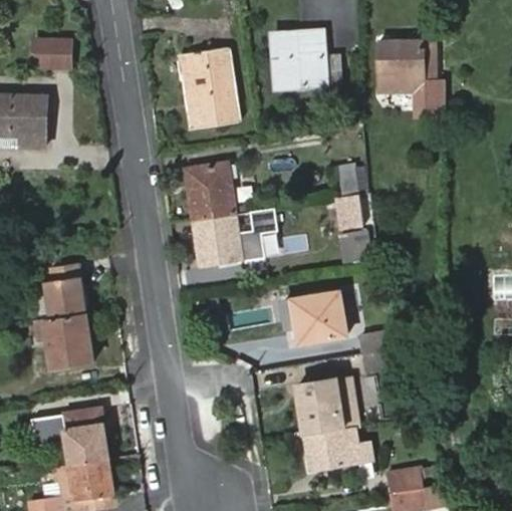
[(271,36),(276,88),(343,84),(340,53),(325,54),(322,33),(271,36)]
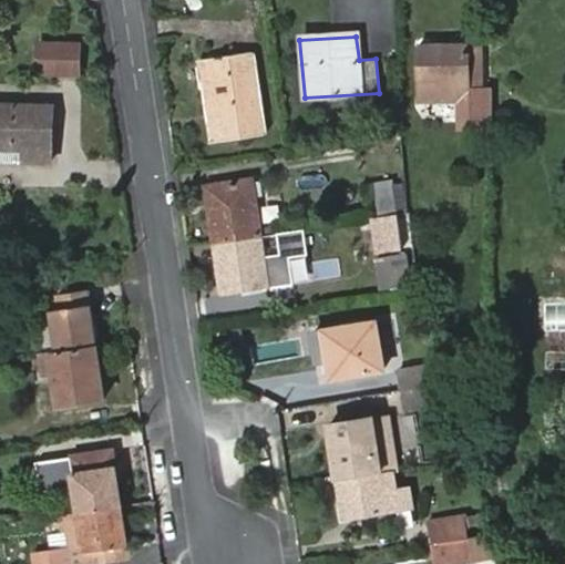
[(76,74),(78,45),(39,44),(38,73),(76,74)]
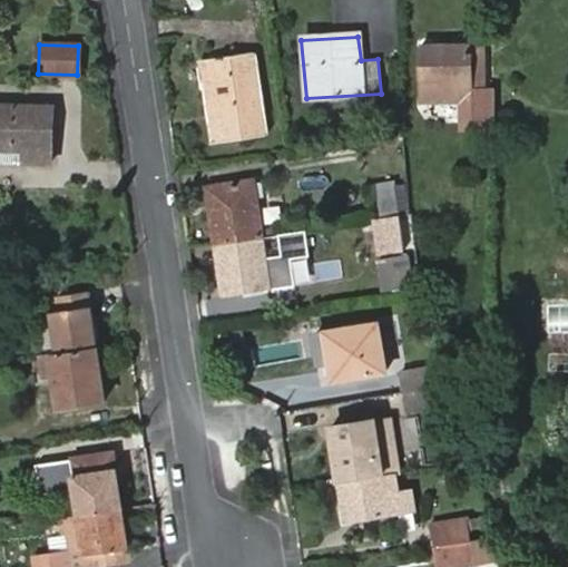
[(467,45),(419,45),(419,101),(458,101),(459,124),(491,124),(491,89),(480,89),(480,45),(467,45)]
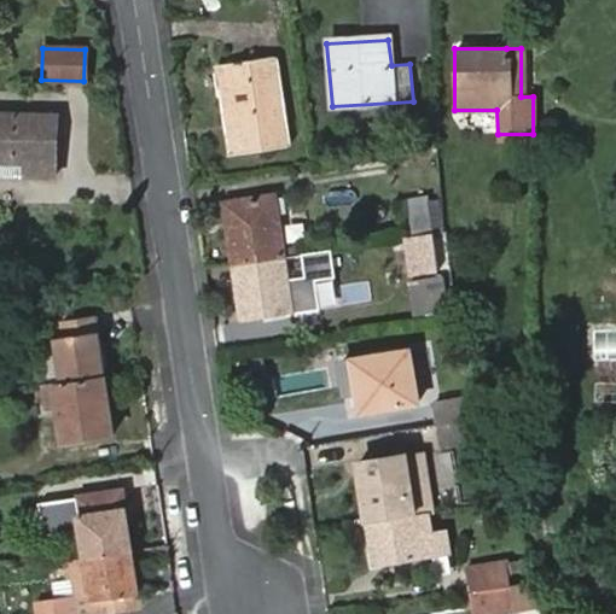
[(211,68),(227,157),(284,150),(269,58),(211,68)]
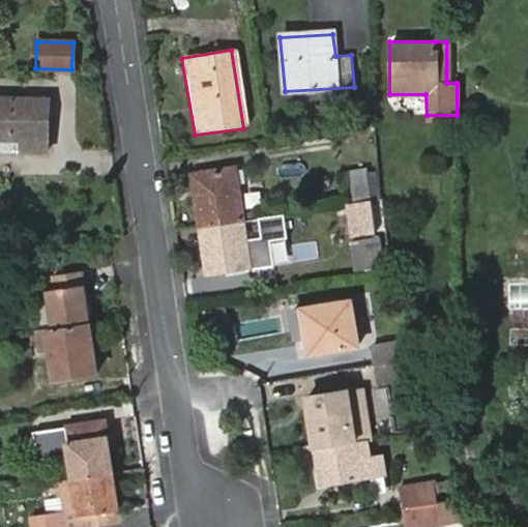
[(48,100),(33,100),(0,98),(0,151),(47,152),(48,100)]
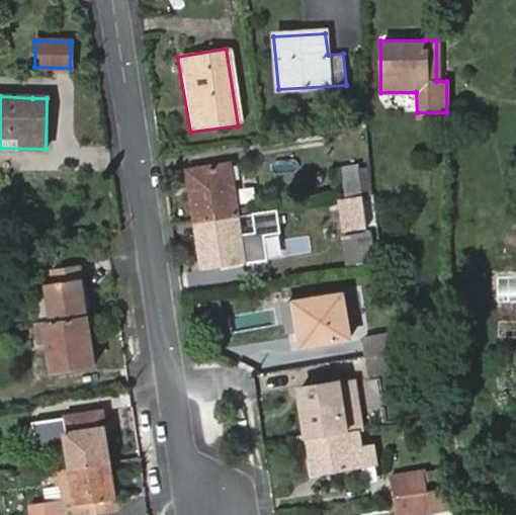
[(339,165),(344,199),(358,197),(363,196),(357,163),(339,165)]
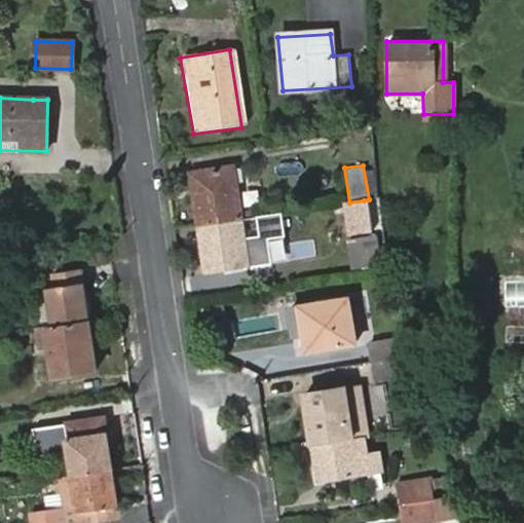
[(191,199),(195,227),(237,220),(230,169),(191,174),(194,199),(191,199)]
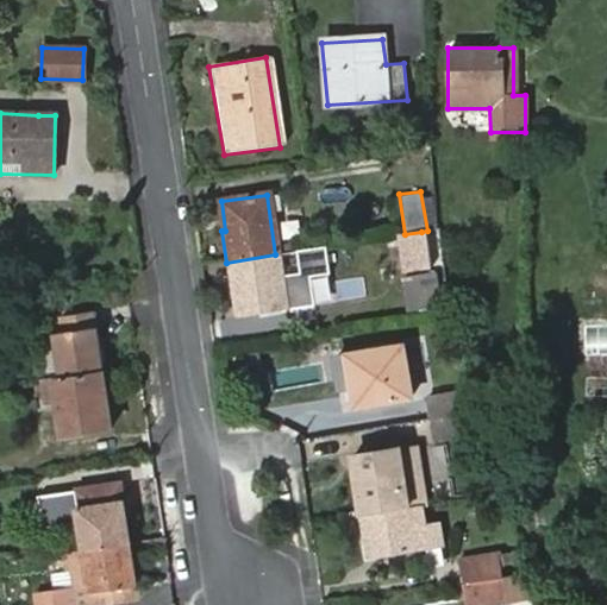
[(405,234),(396,235),(401,273),(426,270),(421,232),(405,234)]
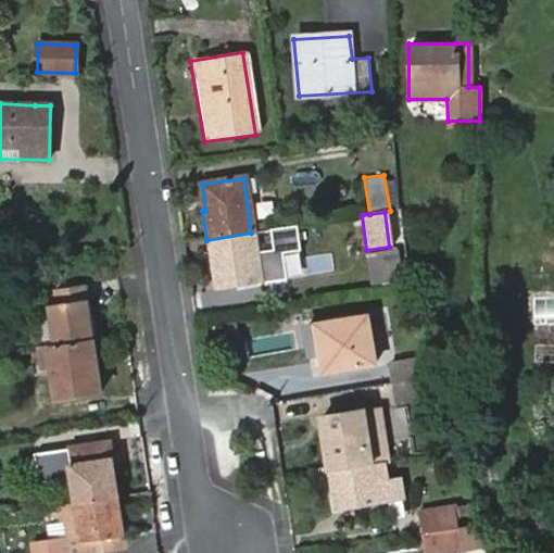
[(251,233),(206,240),(214,288),(259,283),(251,233)]
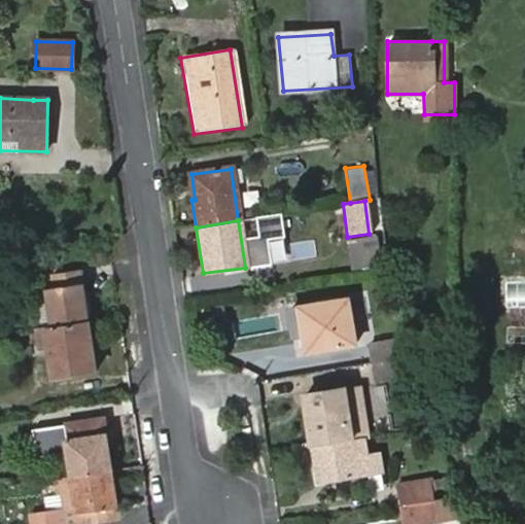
[(349,271),(378,269),(376,238),(347,239),(349,271)]
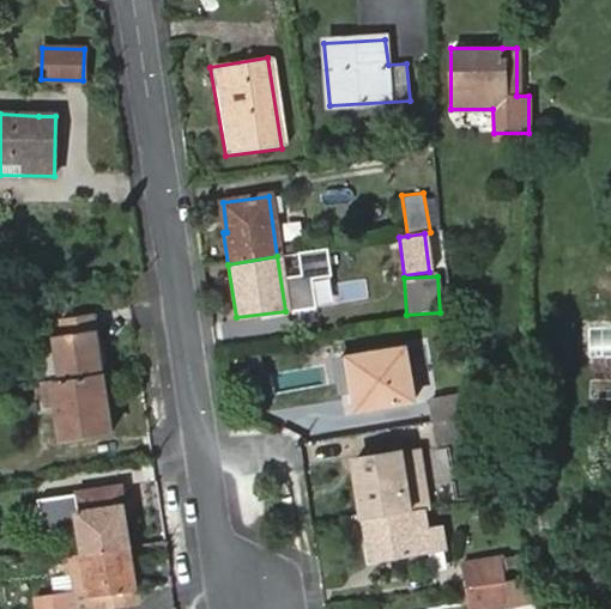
[(53,382),(104,375),(96,316),(59,320),(60,335),(46,336),(53,382)]
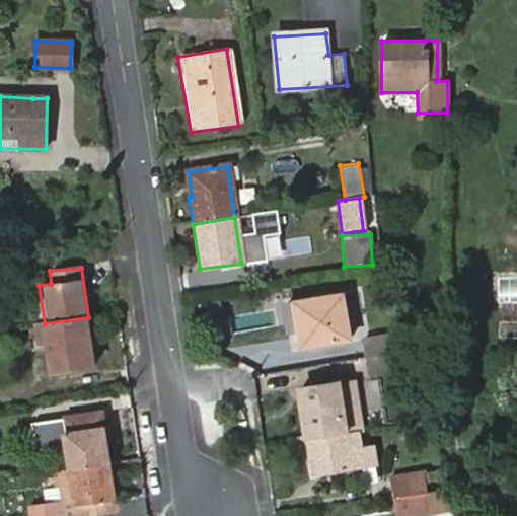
[(286,306),(289,332),(298,332),(300,349),(348,343),(343,299),(286,306)]
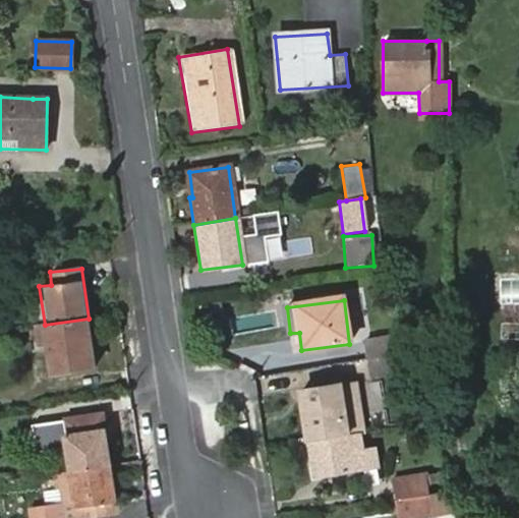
[(95,364),(89,319),(45,325),(35,327),(38,348),(48,347),(52,371),(95,364)]
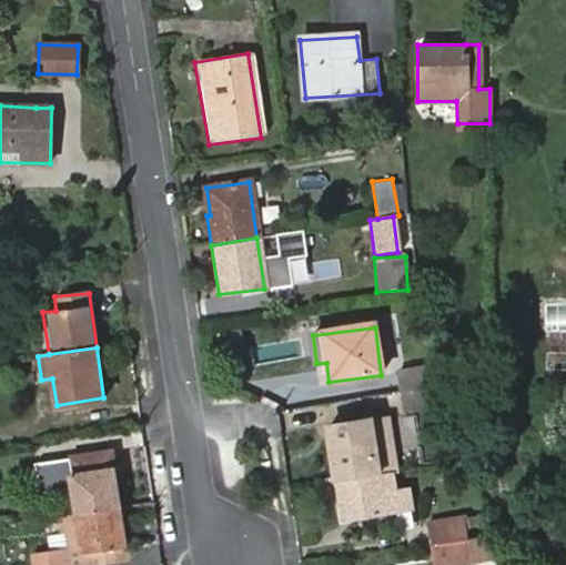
[(442,367),(395,374),(397,395),(446,387),(442,367)]
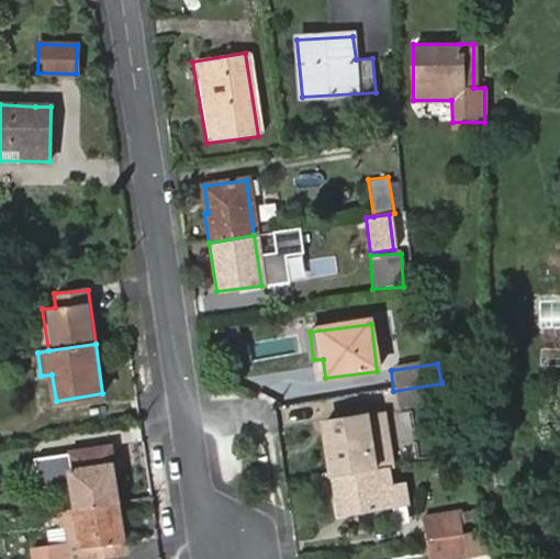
[(326,434),(333,477),(389,469),(394,468),(385,413),(337,421),(338,432),(326,434)]
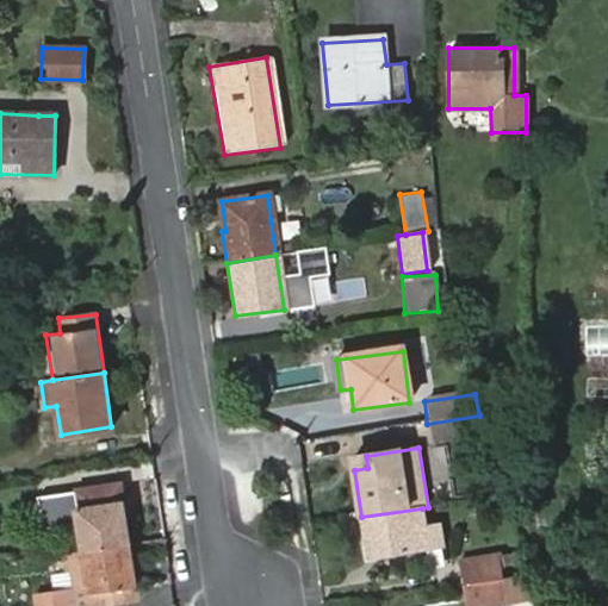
[(352,457),(354,470),(367,468),(366,456),(352,457)]
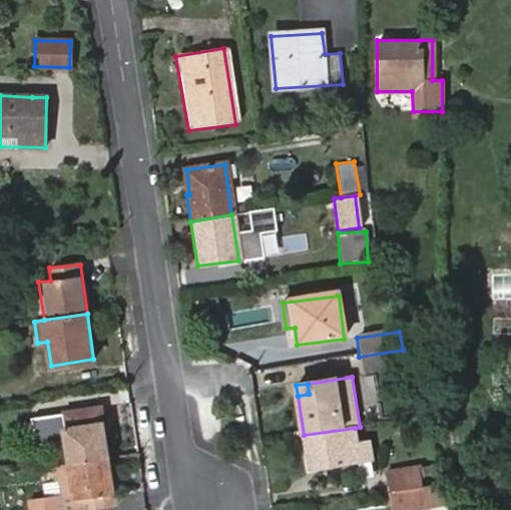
[(101,410),(32,420),(37,447),(68,443),(72,465),(109,460),(101,410)]
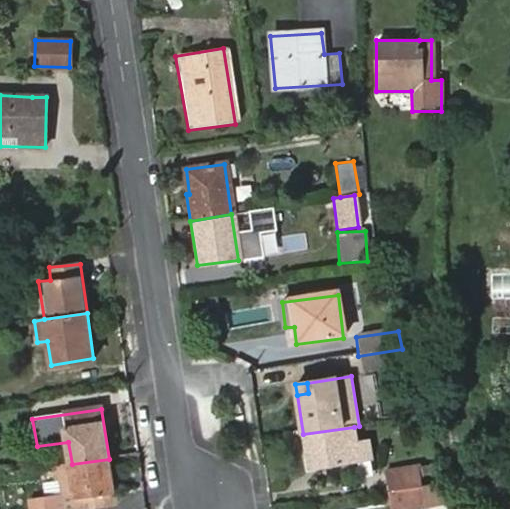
[(354,427),(303,434),(306,456),(314,454),(316,467),(368,460),(366,444),(356,445),(354,427)]
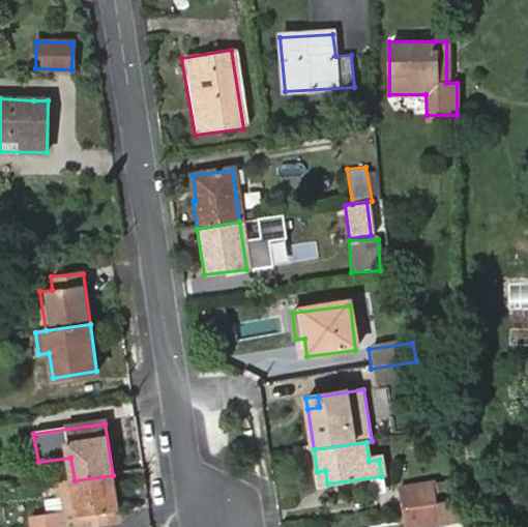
[(325,470),(317,472),(319,485),(327,484),(325,470)]
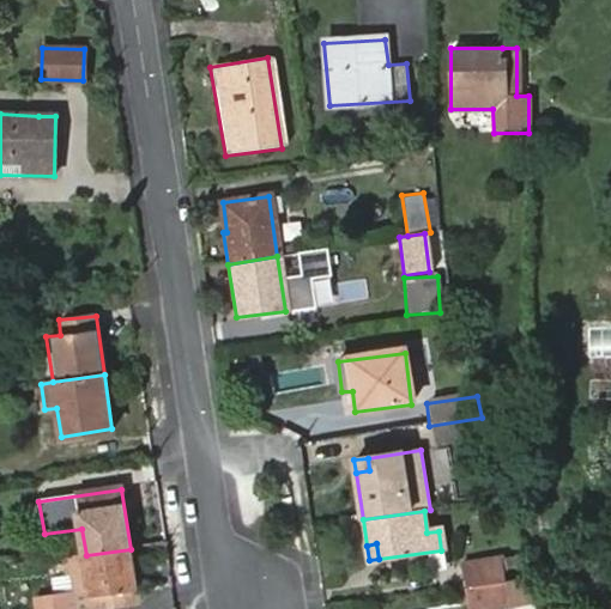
[(139,604),(131,549),(86,555),(89,573),(80,574),(86,608),(113,608),(139,604)]
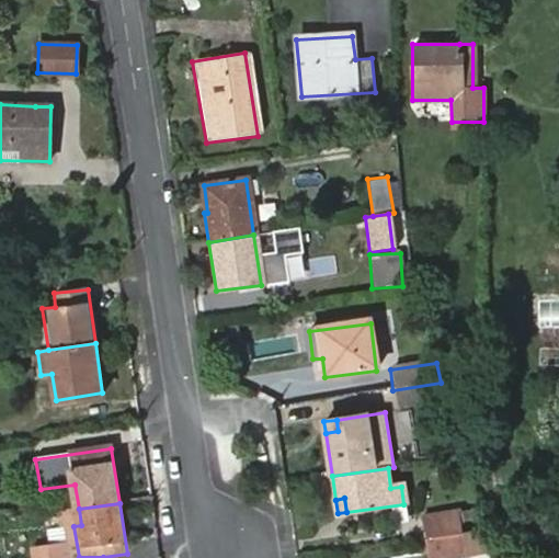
[(423,516),(428,539),(461,534),(458,512),(423,516)]
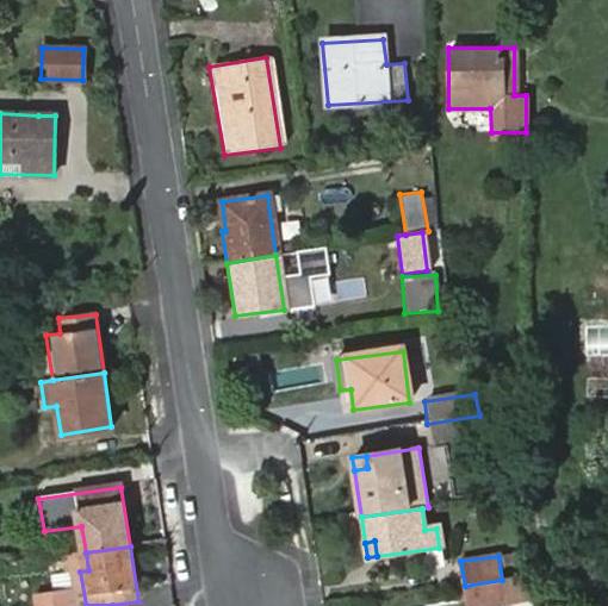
[(502,580),(465,586),(469,605),(507,605),(502,580)]
